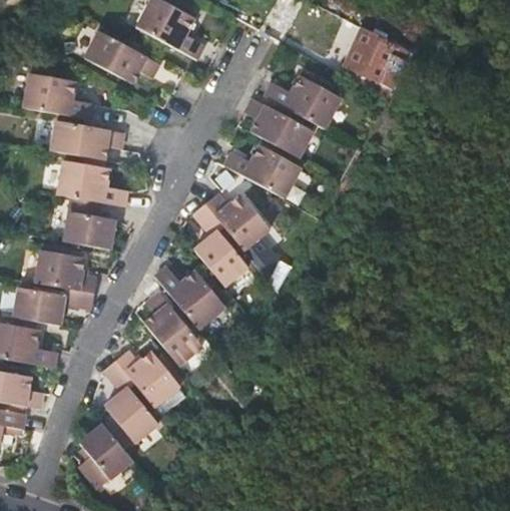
[(198,59),(205,46),(185,35),(194,18),(159,0),(151,0),(137,26),(198,59)]
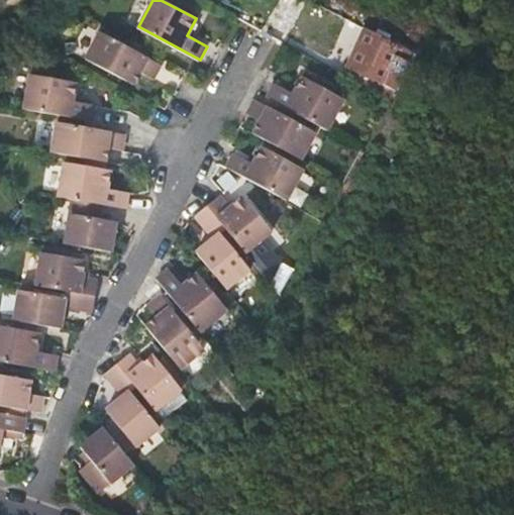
[(397,42),(364,25),(343,63),(362,73),(371,59),(384,66),(397,42)]
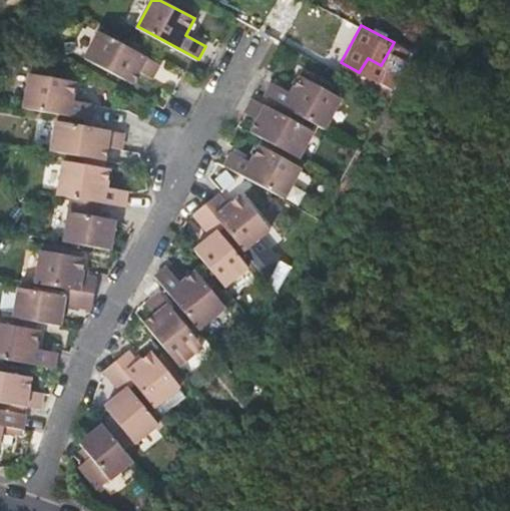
[(96,32),(81,58),(130,84),(138,71),(152,79),(158,66),(96,32)]
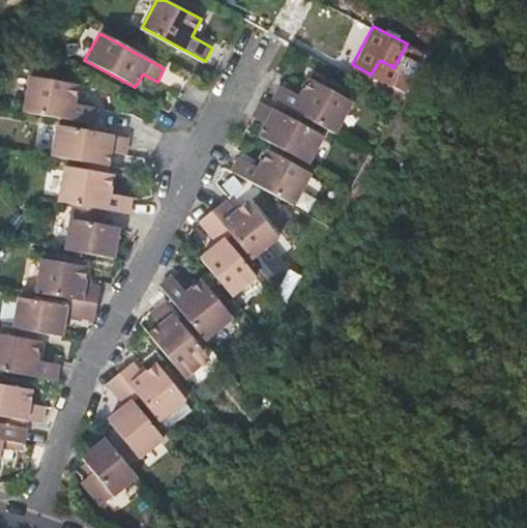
[(94,123),(97,107),(76,103),(79,83),(32,75),(25,112),(94,123)]
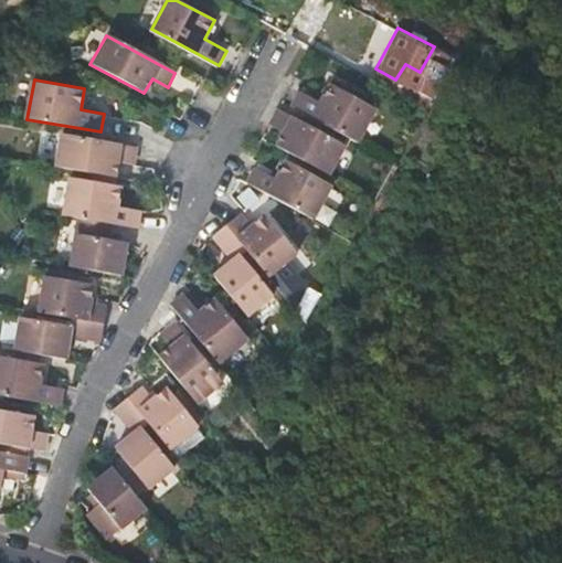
[(422,106),(432,88),(420,82),(410,99),(422,106)]
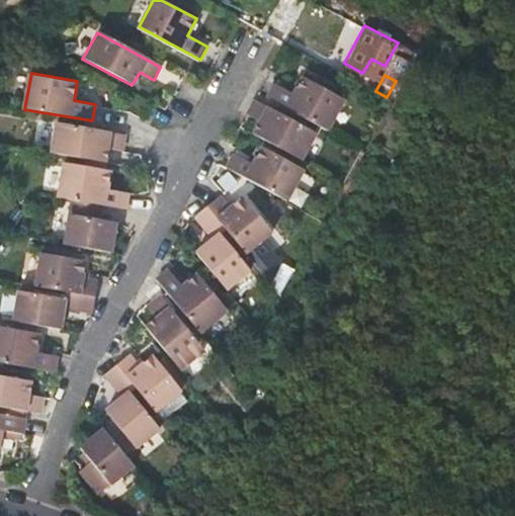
[(292,94),(275,84),(267,98),(327,131),(344,99),(302,77),(292,94)]
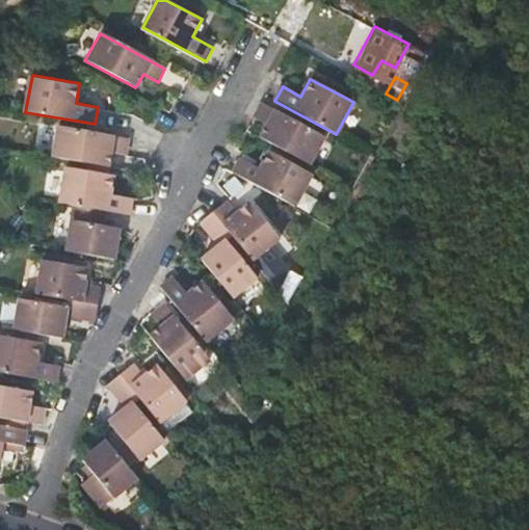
[(310,163),(324,137),(271,106),(263,102),(255,117),(267,124),(261,137),(310,163)]
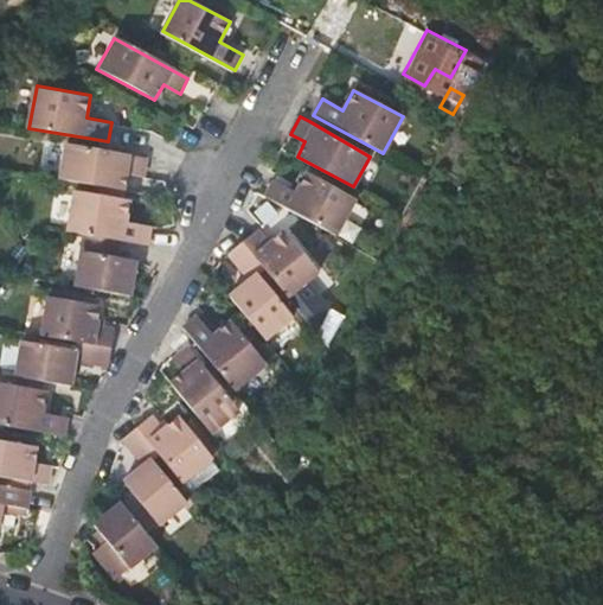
[(147,157),(120,152),(70,144),(63,179),(126,190),(129,174),(143,176),(147,157)]
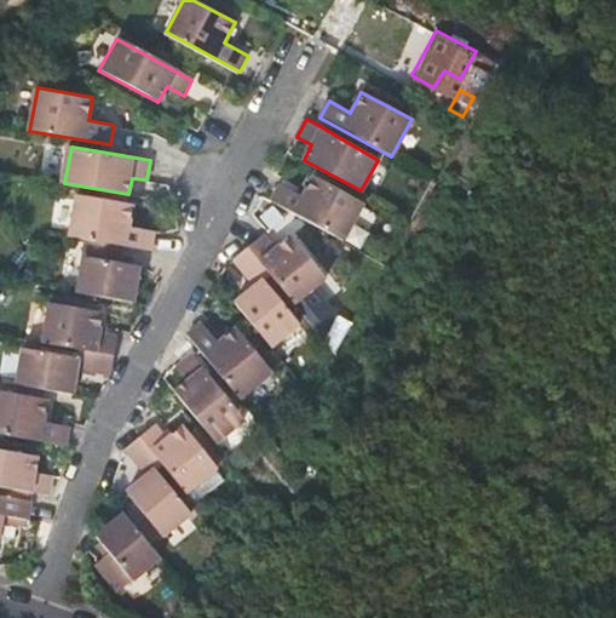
[(301,196),(280,186),(271,200),(344,239),(363,202),(314,176),(301,196)]
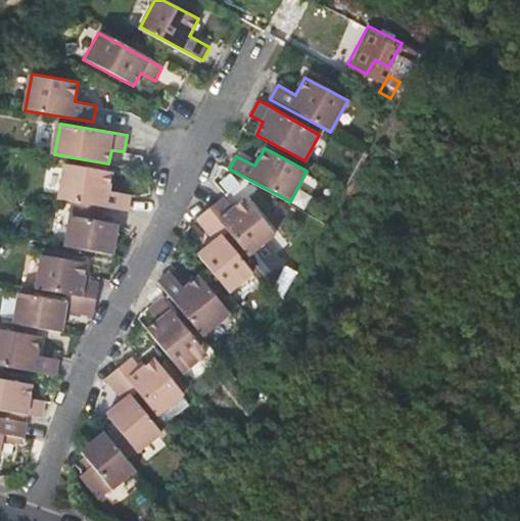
[(66,164),(60,199),(74,201),(104,206),(129,210),(131,195),(110,191),(113,173),(66,164)]
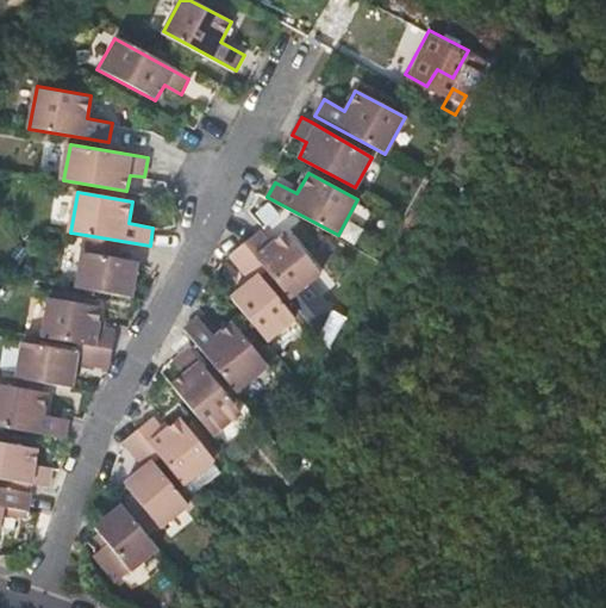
[(266,270),(288,297),(319,271),(286,230),(270,242),(260,230),(244,243),(266,270)]
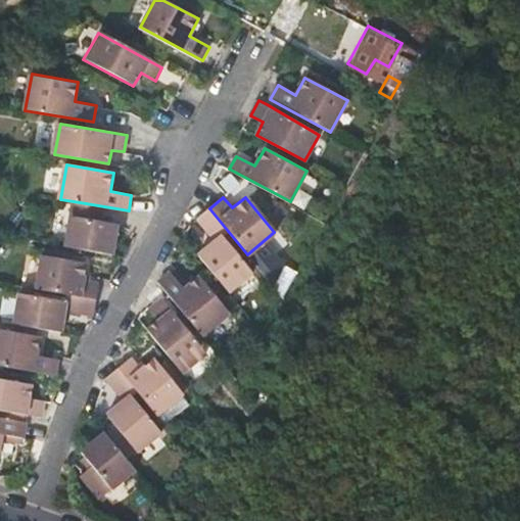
[(74,201),(65,246),(114,254),(119,224),(102,221),(104,206),(74,201)]
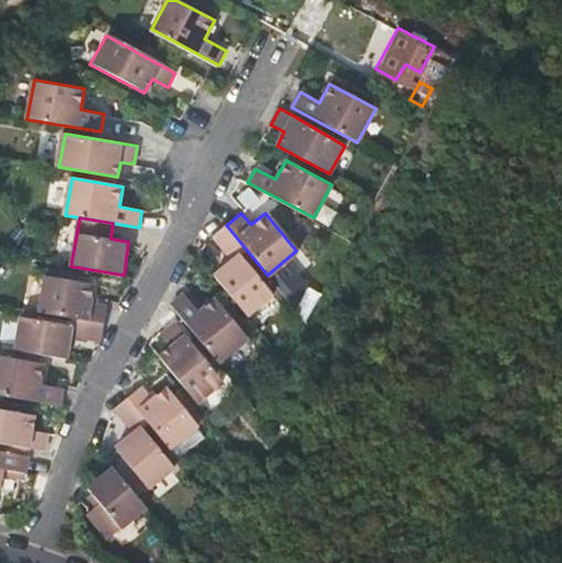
[(213,274),(246,315),(273,293),(241,253),(246,250),(226,225),(213,236),(232,259),(213,274)]
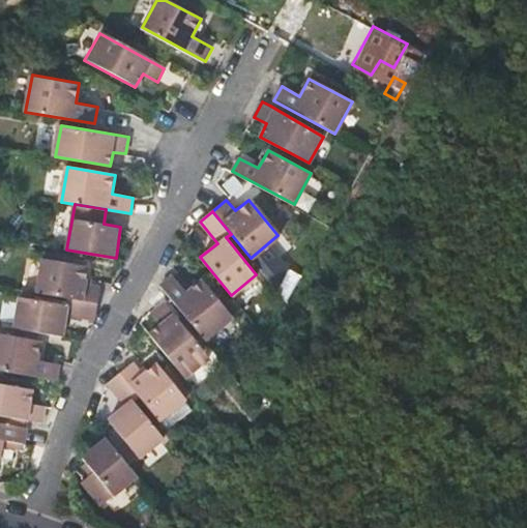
[(42,260),(38,292),(67,297),(97,302),(100,288),(87,285),(90,267),(42,260)]
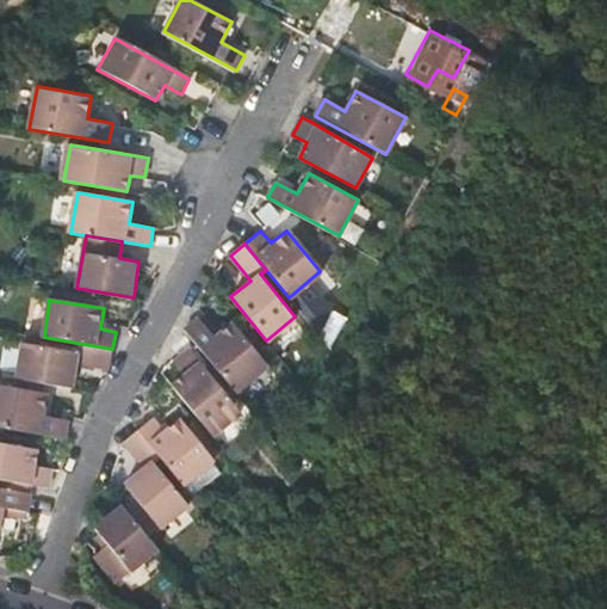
[(191,337),(236,393),(268,365),(233,321),(216,336),(200,317),(185,330),(191,337)]
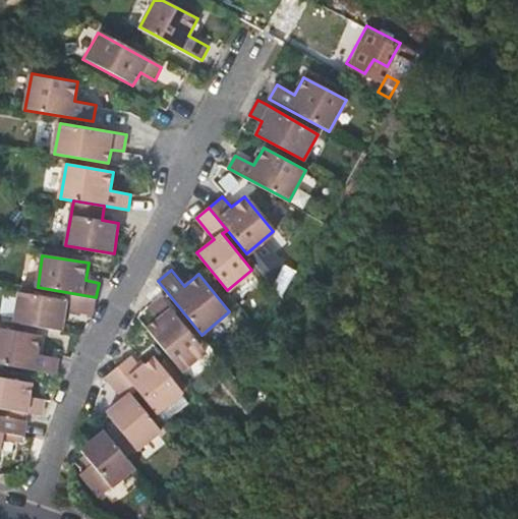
[(96,297),(66,292),(65,300),(20,292),(15,322),(63,331),(65,312),(67,310),(91,314),(93,310),(96,297)]
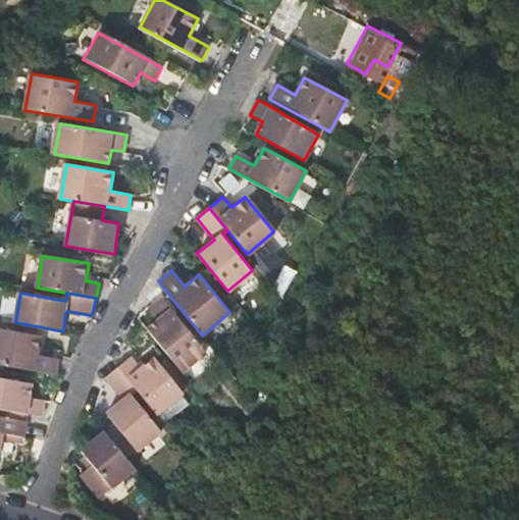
[(147,328),(182,371),(205,351),(163,298),(151,308),(159,318),(147,328)]
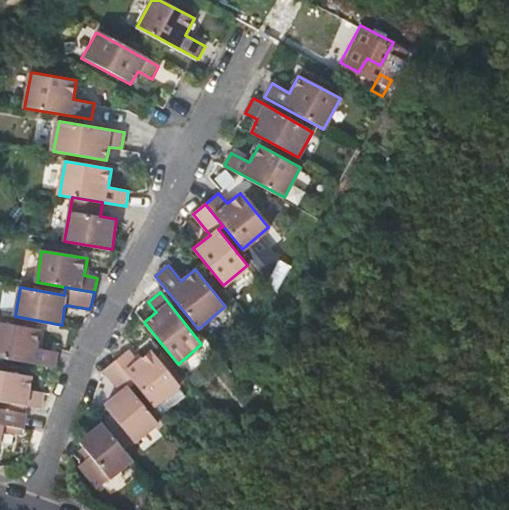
[(0,356),(54,366),(56,350),(38,348),(40,329),(0,322),(0,356)]
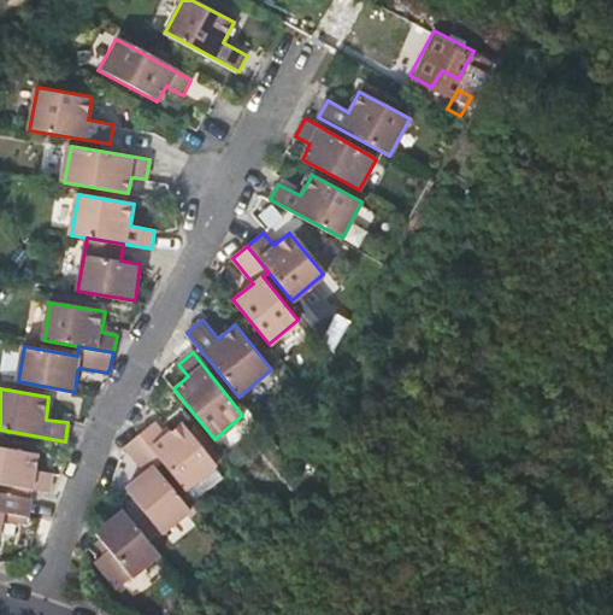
[(161,461),(184,487),(214,464),(181,422),(165,434),(154,422),(139,433),(161,461)]
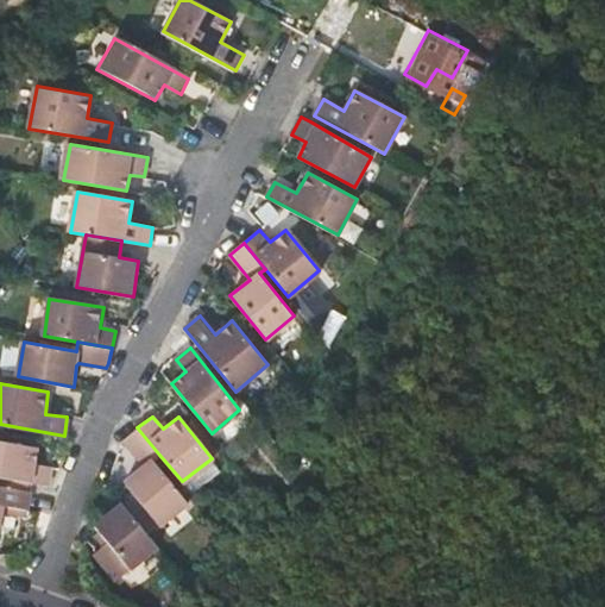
[(152,460),(159,455),(137,427),(124,437),(123,440),(144,467),(124,482),(158,525),(186,501),(152,460)]
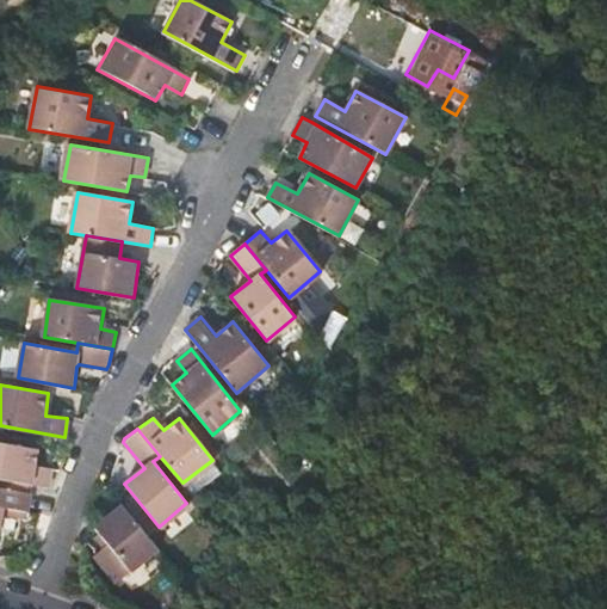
[(0,487),(30,493),(32,484),(49,486),(51,466),(36,463),(38,449),(0,443),(0,487)]
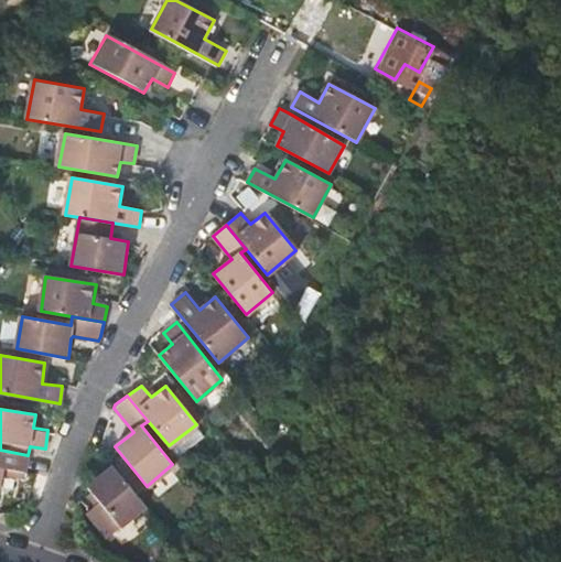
[(2,468),(25,471),(28,455),(0,450),(0,483),(2,468)]
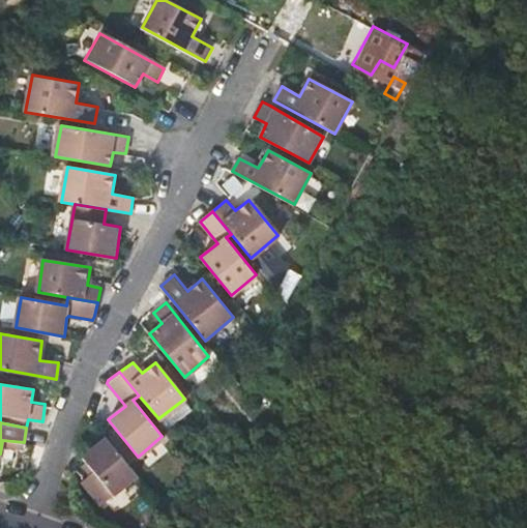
[(100,504),(138,474),(107,437),(82,458),(93,471),(82,481),(100,504)]
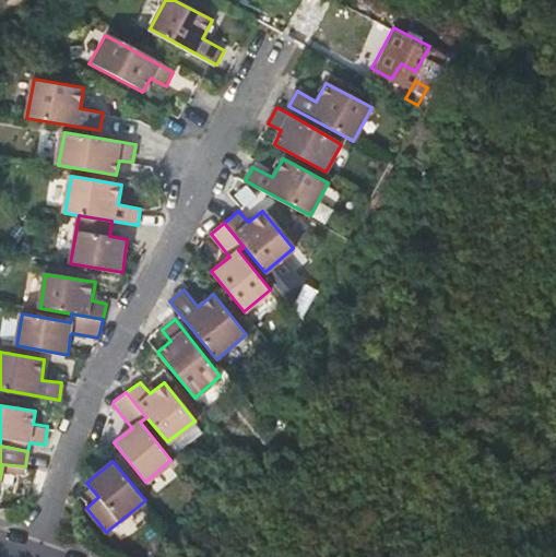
[(390,514),(382,510),(378,518),(386,521),(390,514)]
